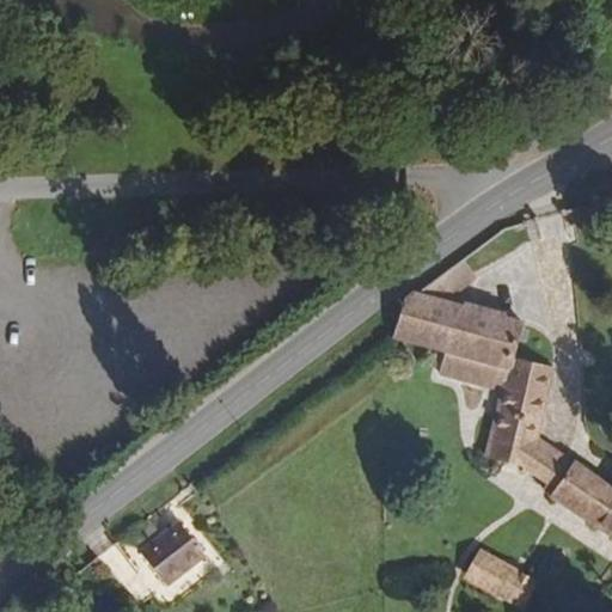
[(483,271),(471,254),(428,287),(452,297),(483,271)]
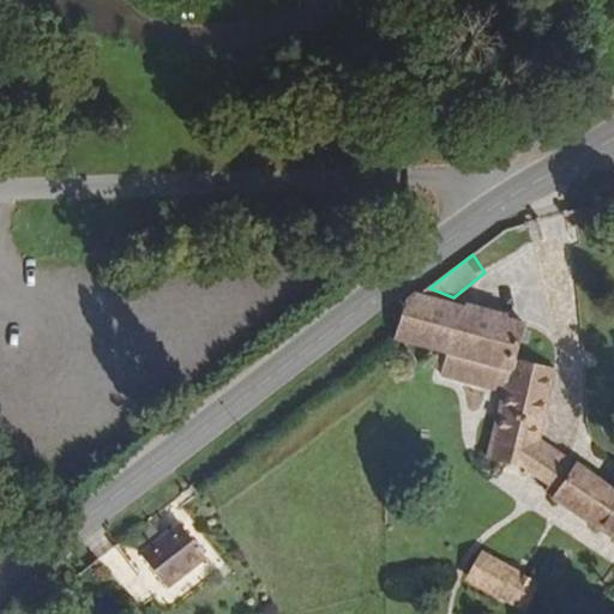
[(453,298),(429,288),(414,300),(414,311),(409,324),(409,332),(461,347),(453,371),(518,390),(495,470),(541,486),(539,492),(613,527),(613,469),(548,439),(558,367),(519,357),(528,326),(506,314),(453,298)]
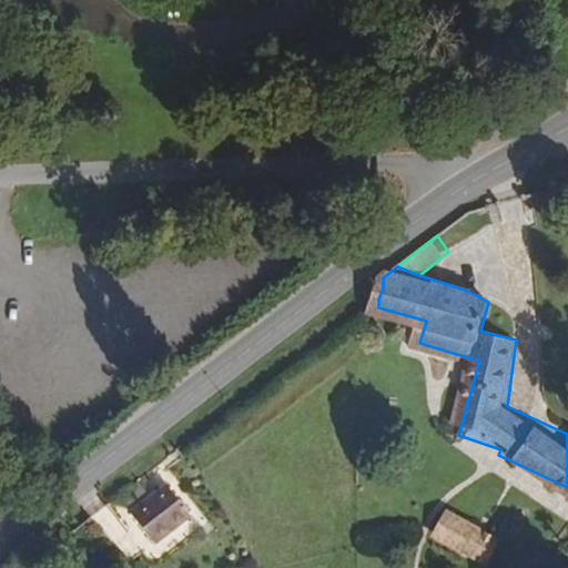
[(168,489),(131,518),(153,548),(191,520),(168,489)]
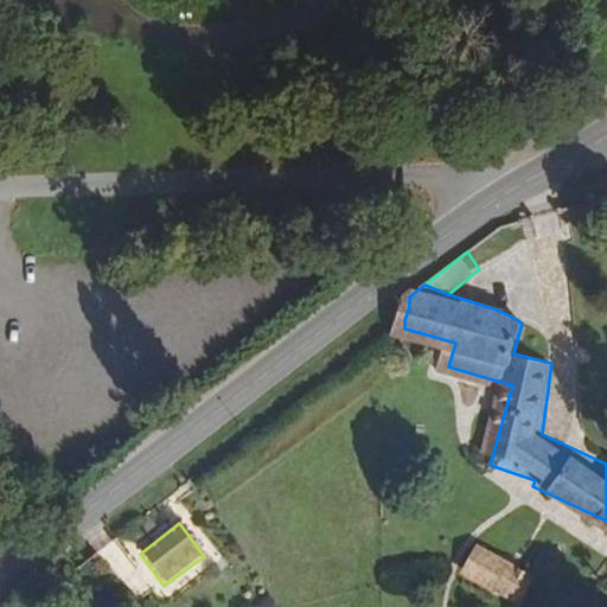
[(465,569),(492,583),(505,557),(477,543),(465,569)]
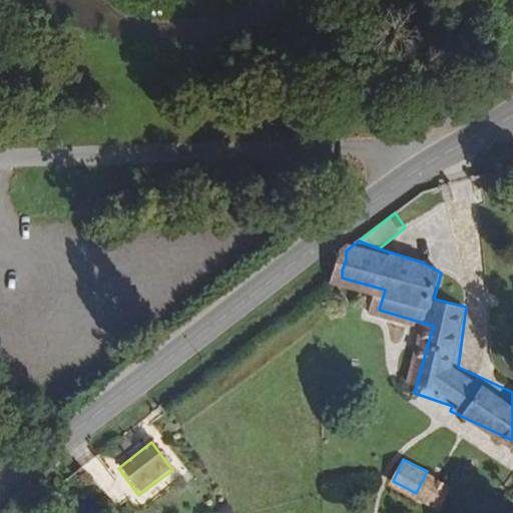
[(443,507),(453,484),(427,471),(416,493),(443,507)]
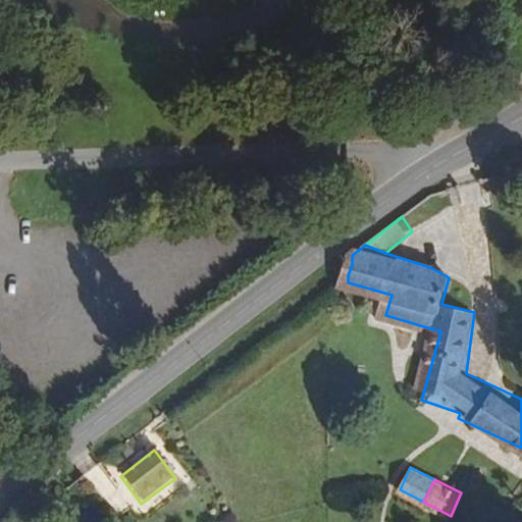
All buildings are outlined.
